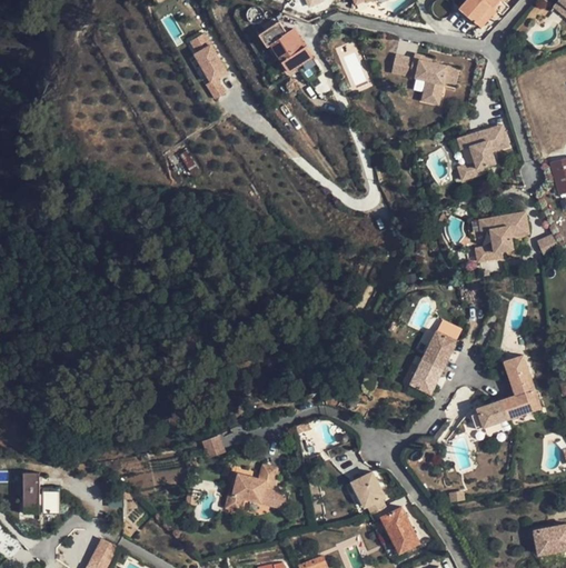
[(490,6),(492,7),(498,1),(500,2),(502,0),(465,0),(457,9),(474,23),(490,6)]
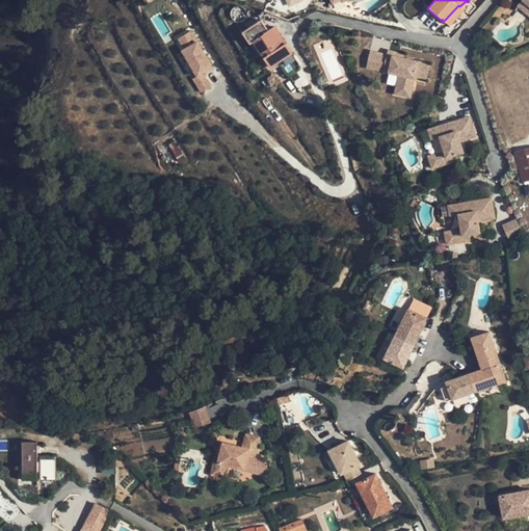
[(528,0),(520,0),(516,6),(524,14),(528,7),(528,0)]
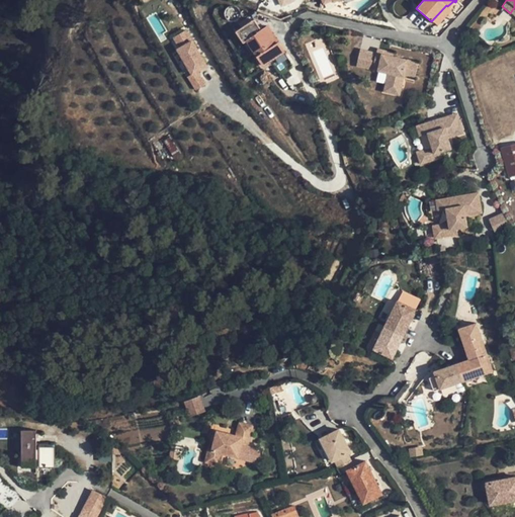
[(450,9),(447,6),(446,5),(431,21),(436,25),(450,9)]
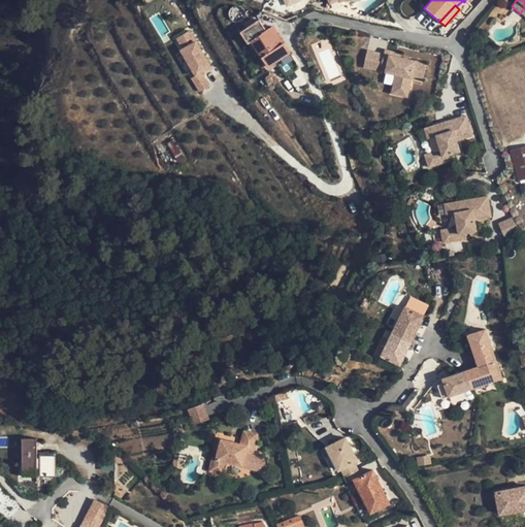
[(264,31),(254,17),(241,24),(244,28),(239,32),(247,43),(251,41),(266,67),(288,54),(270,27),(264,31)]
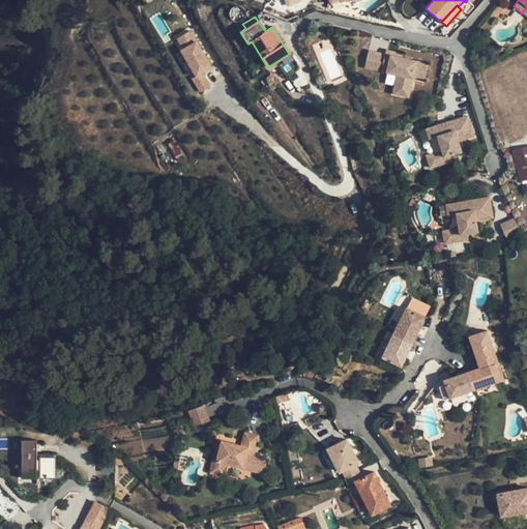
[(212,68),(189,30),(177,37),(183,49),(181,50),(196,76),(192,78),(200,92),(210,86),(203,74),(212,68)]
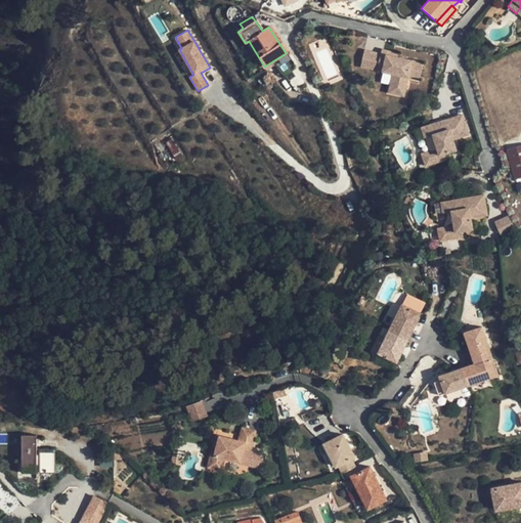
[(362,51),(358,68),(391,75),(388,86),(403,89),(406,78),(417,80),(421,63),(395,58),(396,54),(388,53),(384,56),(383,60),(378,59),(379,54),(362,51)]
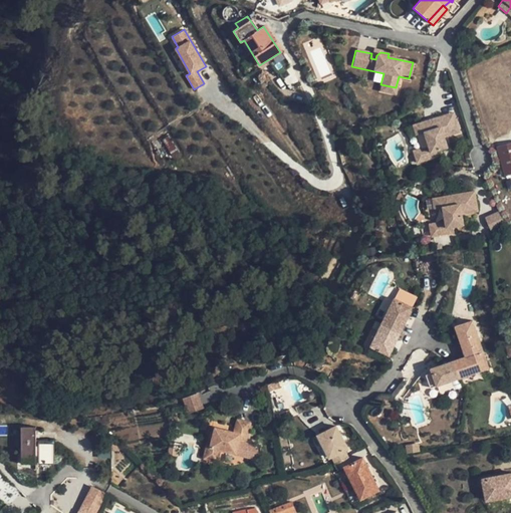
[(396,87),(380,84),(379,91),(395,94),(396,87)]
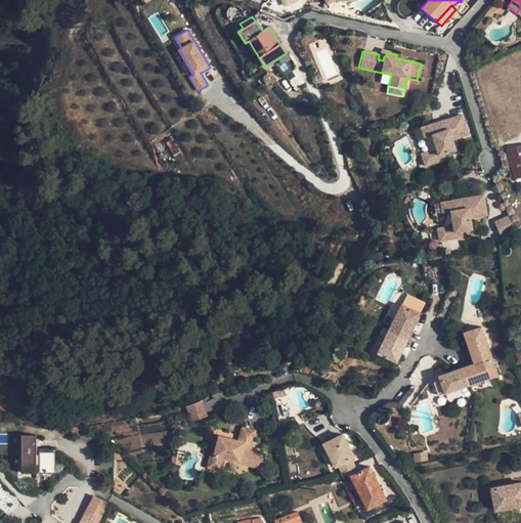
[(461,116),(445,121),(446,124),(462,120),(461,116)]
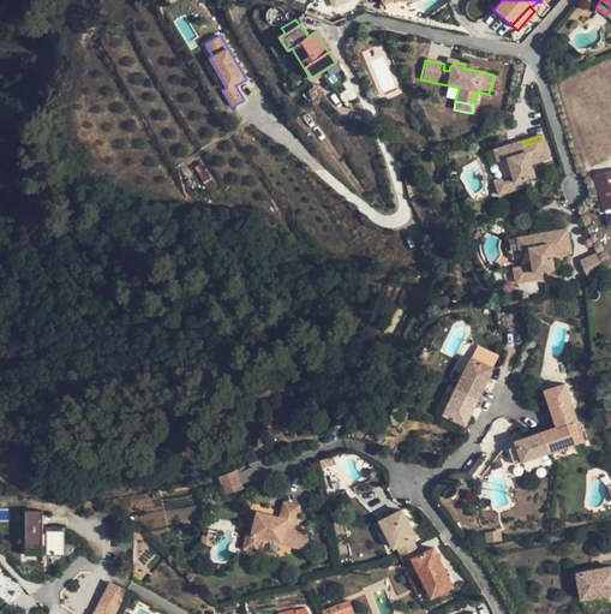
[(508,145),(492,150),(496,162),(502,160),(507,177),(492,182),(497,195),(522,188),(520,180),(533,177),(529,164),(547,159),(541,141),(523,145),(522,142),(517,143),(515,149),(509,150),(508,145)]
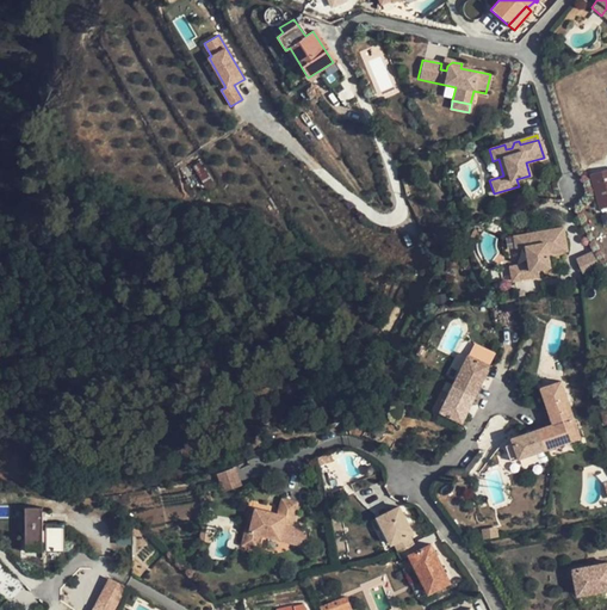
[(606,207),(606,170),(588,176),(598,210),(606,207)]
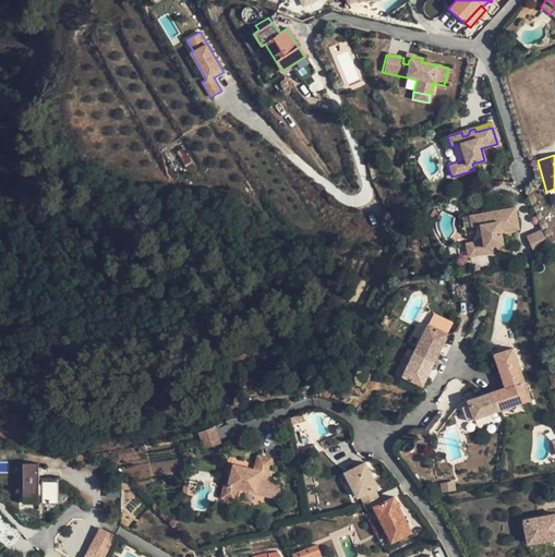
[(483,214),(468,216),(470,227),(475,226),(479,241),(465,243),(467,257),(492,253),(491,246),(502,244),(501,232),(517,229),(515,213),(497,216),(496,212),(492,212),(490,217),(484,218),(483,214)]
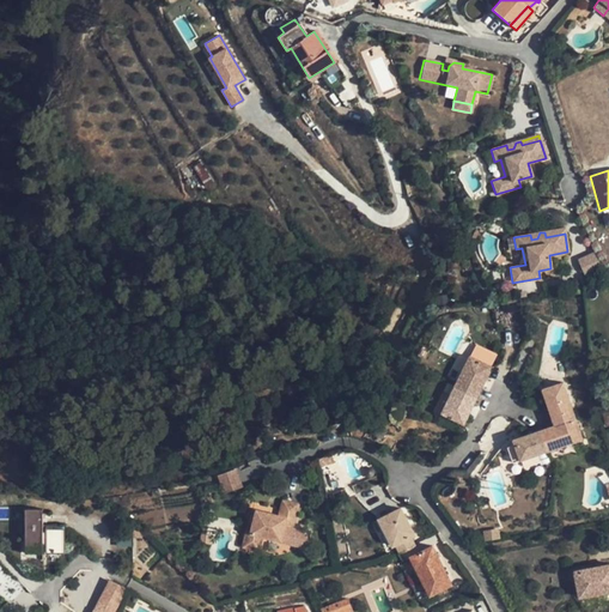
[(594,252),(577,259),(585,276),(602,268),(594,252)]
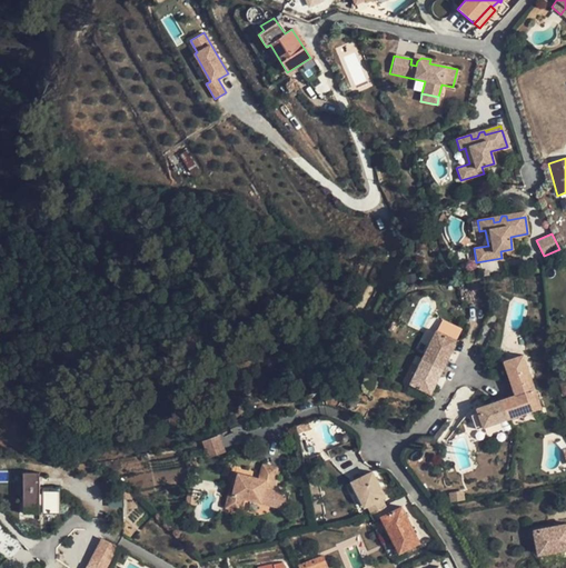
[(430,351),(425,360),(442,368),(455,341),(434,331),(426,349),(430,351)]
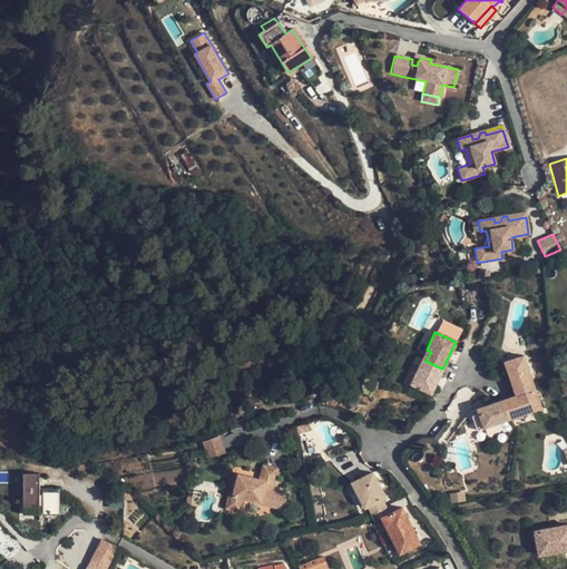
[(427,350),(421,359),(426,361),(431,352),(427,350)]
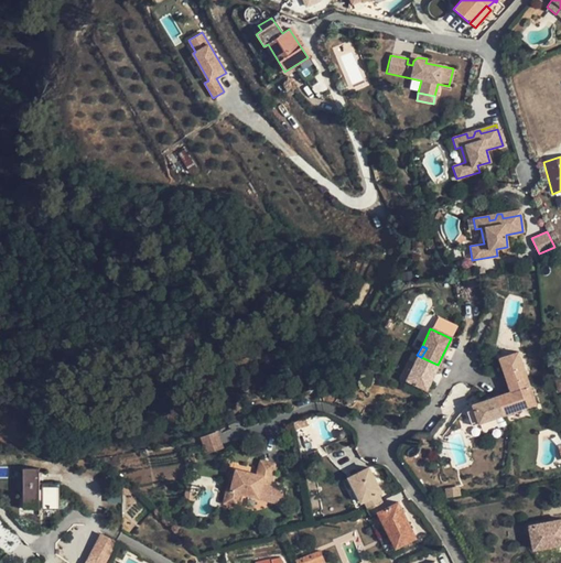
[(498,359),(505,379),(516,375),(517,379),(506,382),(509,391),(528,386),(516,354),(498,359)]
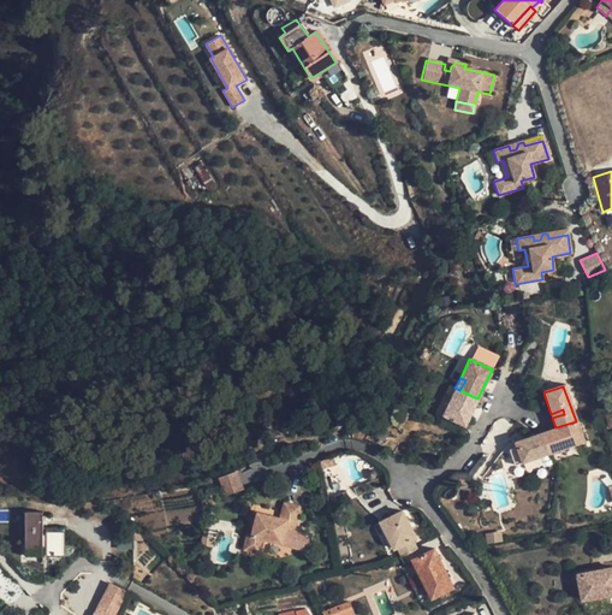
[(459,390),(455,388),(450,397),(455,400),(459,390)]
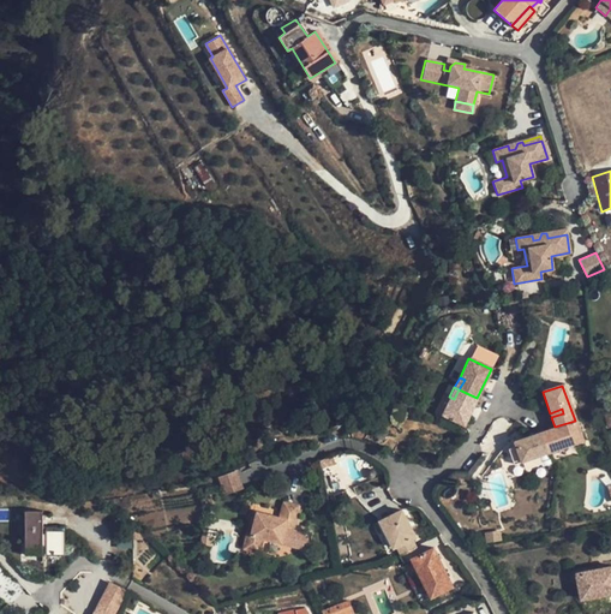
[(454,399),(449,397),(439,416),(462,427),(477,398),(459,389),(454,399)]
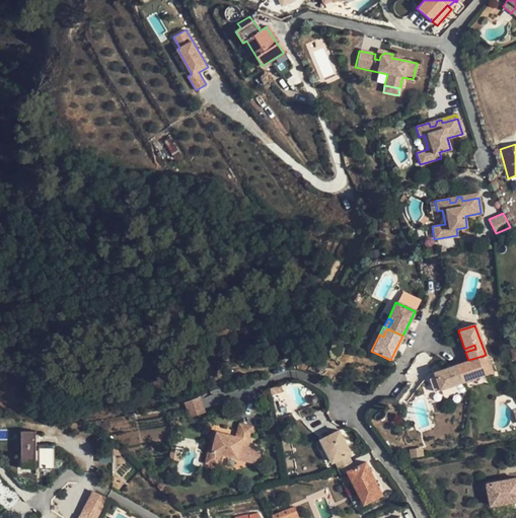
[(486,355),(468,360),(461,363),(455,365),(461,382),(492,372),(486,355)]
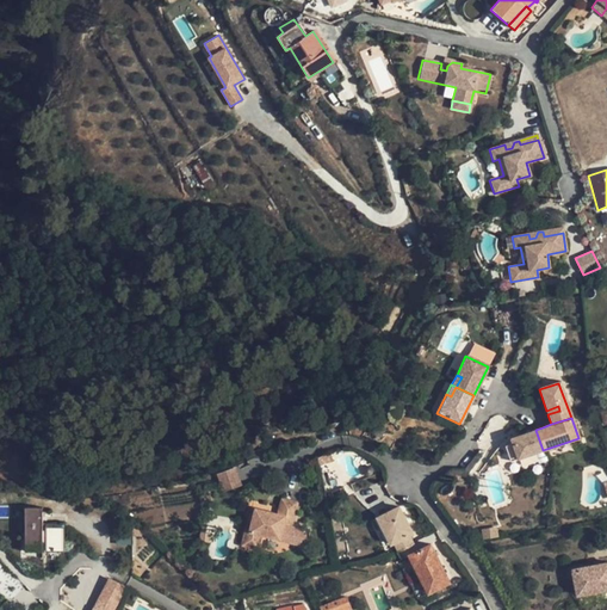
[(536,430),(520,436),(521,439),(512,443),(505,445),(509,462),(543,450),(536,430)]
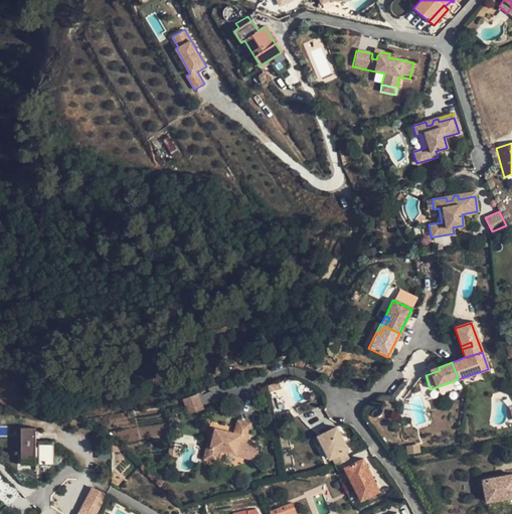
[(186,413),(202,409),(199,393),(182,397),(186,413)]
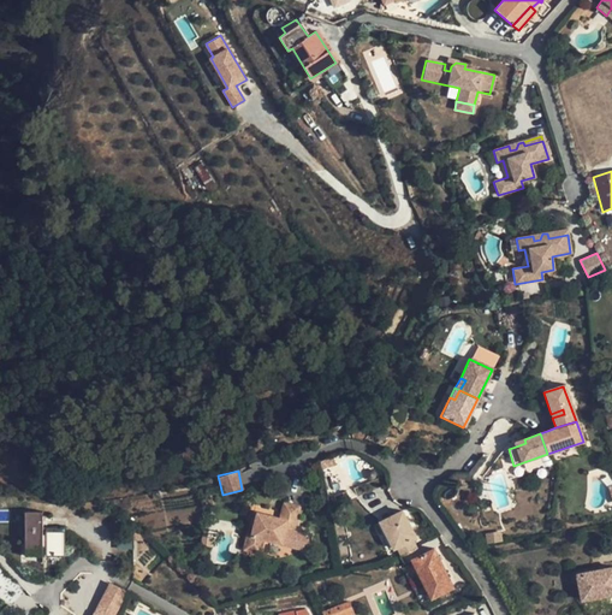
[(249,514),(245,527),(250,528),(248,534),(244,534),(241,551),(256,555),(260,539),(279,544),(283,530),(291,532),(296,508),(279,504),(277,520),(249,514)]
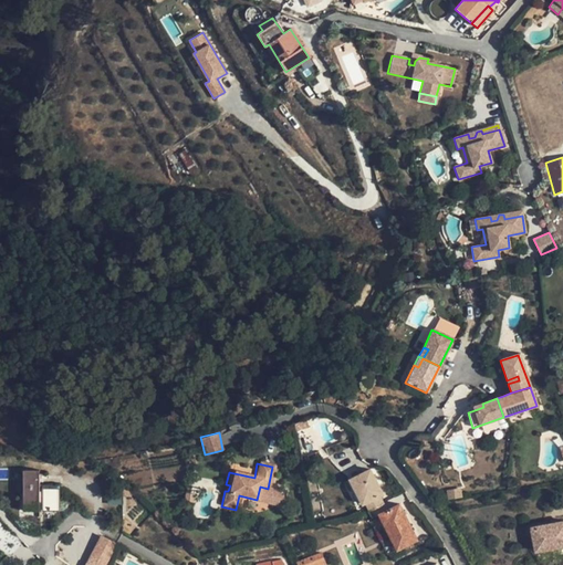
[(369,469),(363,472),(366,479),(373,475),(369,469)]
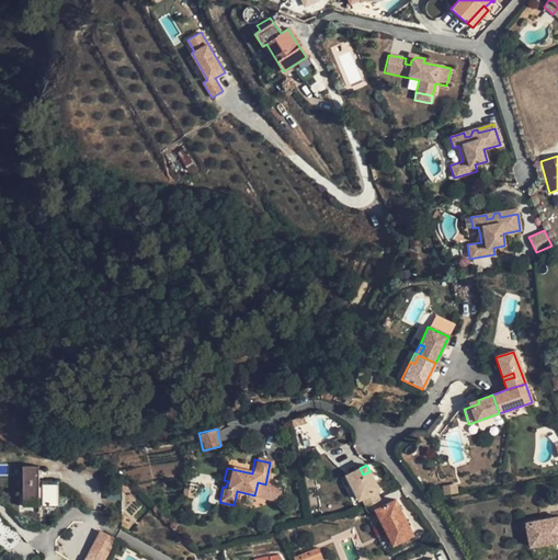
[(360,468),(345,476),(356,499),(360,496),(363,504),(377,498),(374,491),(369,482),(374,481),(369,471),(363,475),(360,468)]
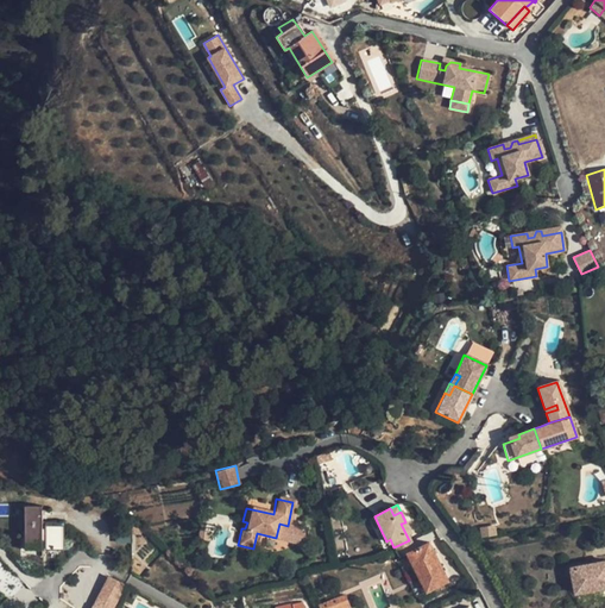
[(43,511),(26,509),(24,544),(41,545),(42,533),(43,511)]
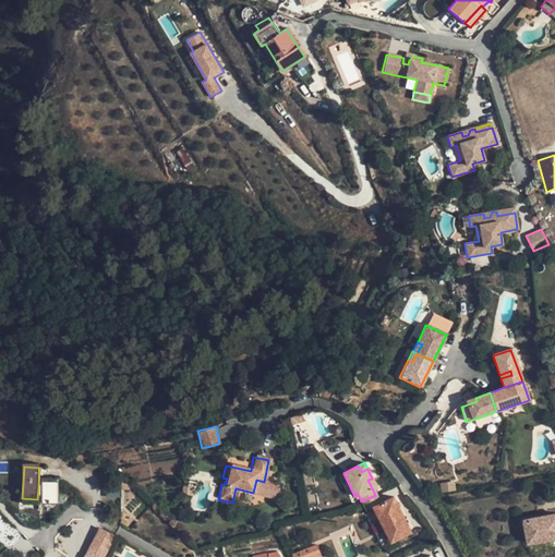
[(264,482),(256,480),(253,493),(263,495),(266,483),(264,482)]
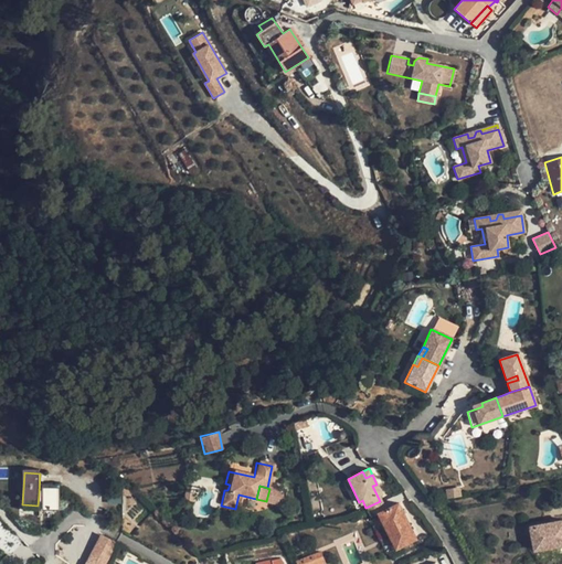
[(59,493),(42,492),(42,495),(41,507),(41,514),(56,515),(59,493)]
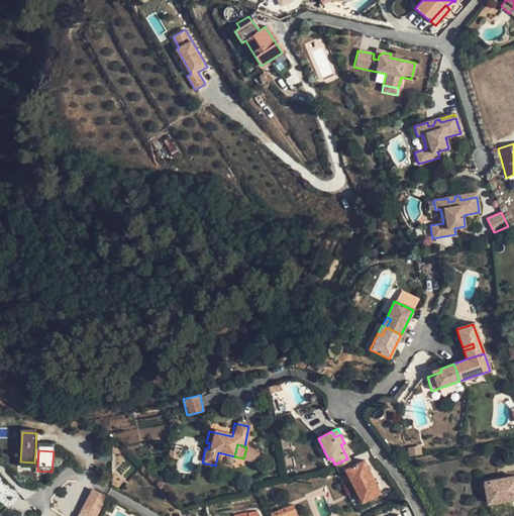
[(347,458),(334,465),(338,473),(344,471),(351,468),(347,458)]
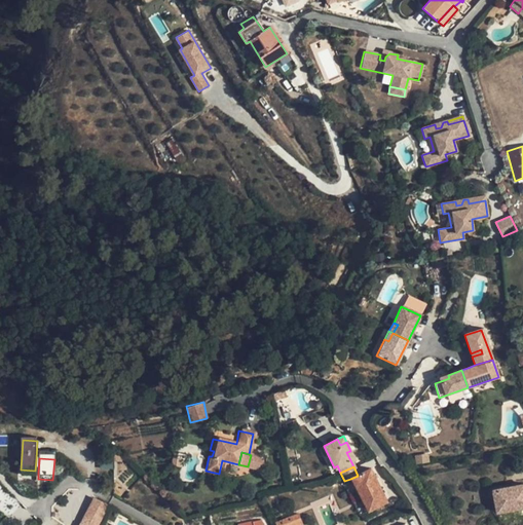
[(386,502),(370,469),(358,476),(350,479),(367,512),(386,502)]
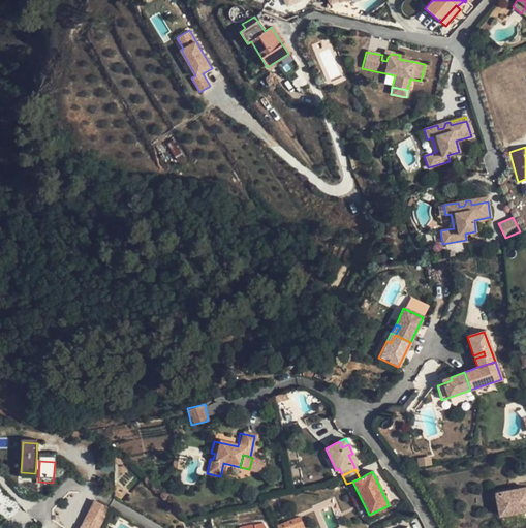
[(525,484),(495,491),(499,513),(525,507),(525,484)]
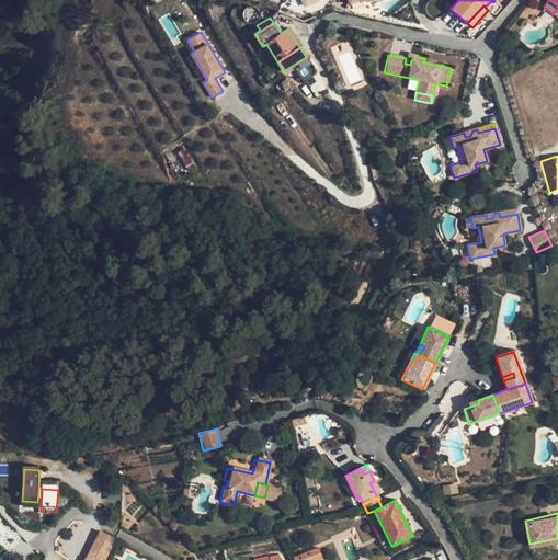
[(103,559),(112,544),(99,536),(86,559),(103,559)]
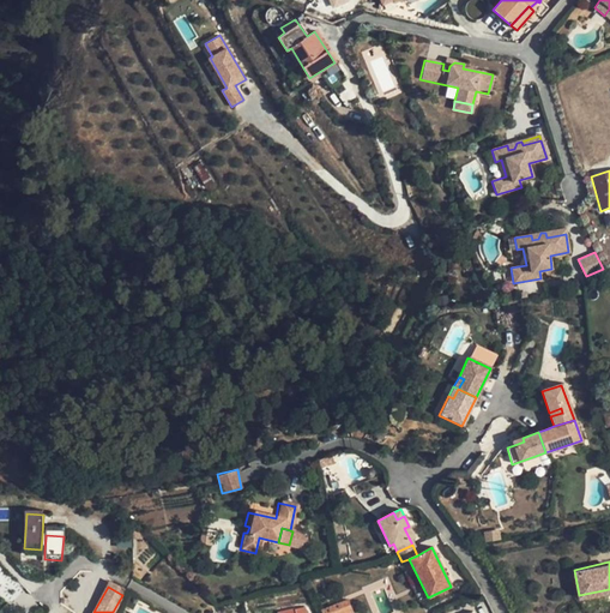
[(609,589),(579,595),(581,607),(609,601),(609,589)]
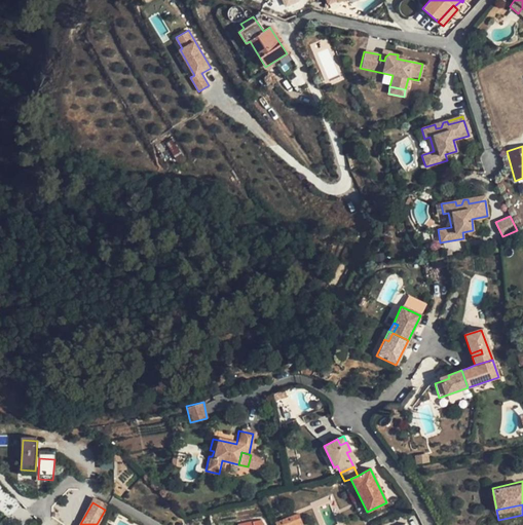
[(300,524),(296,516),(273,524),(300,524)]
